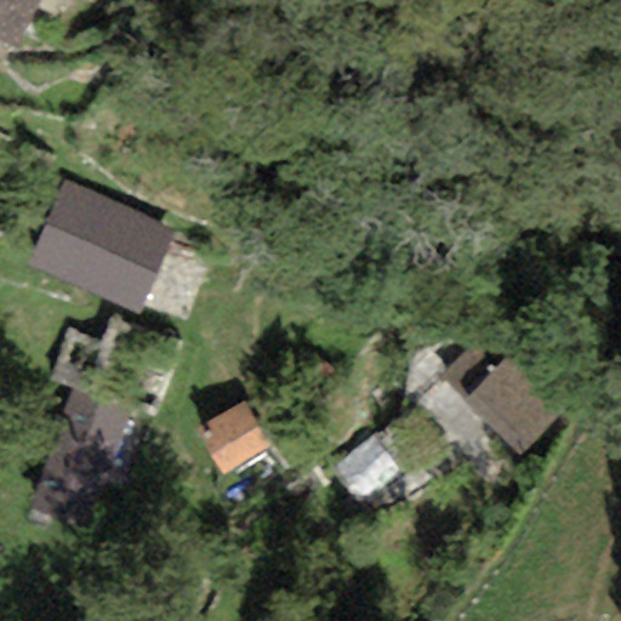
[(0,0),(0,28),(16,0),(0,0)]
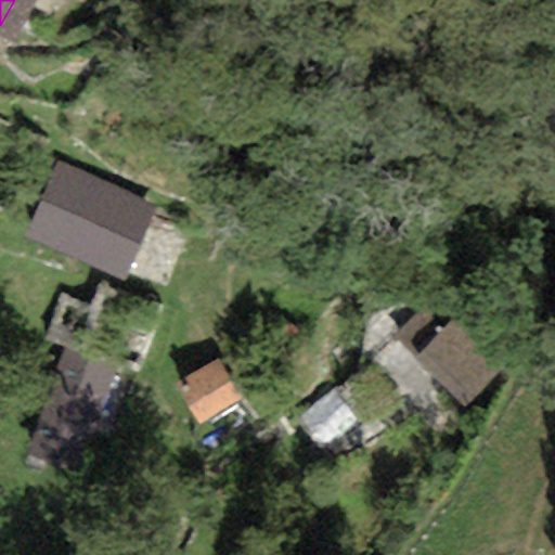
[(155,205),(55,162),(24,235),(124,279),(155,205)]
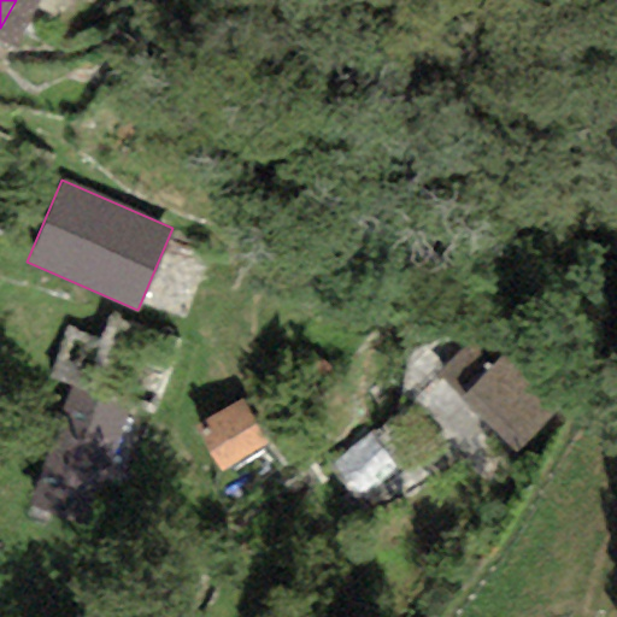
[(556,410),(479,331),(436,374),(513,452),(556,410)]
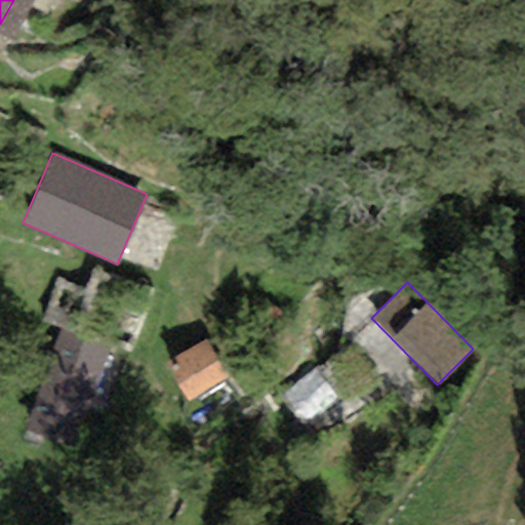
[(59,327),(23,428),(72,446),(109,345),(59,327)]
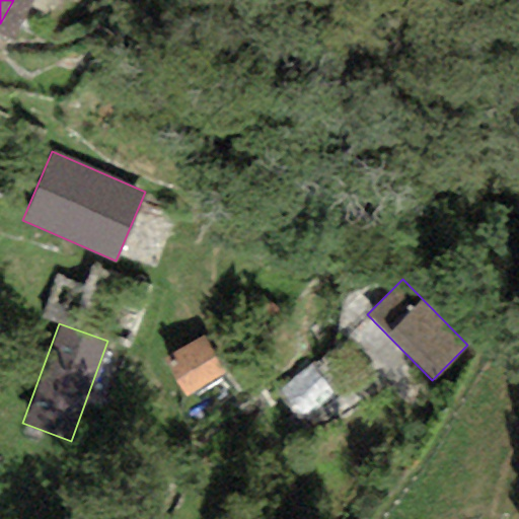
[(222,372),(202,337),(164,358),(184,393),(222,372)]
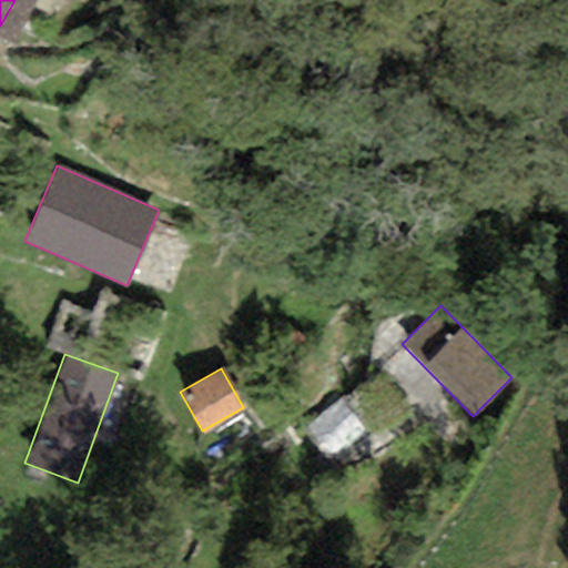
[(364,430),(337,399),(301,430),(326,462),(364,430)]
